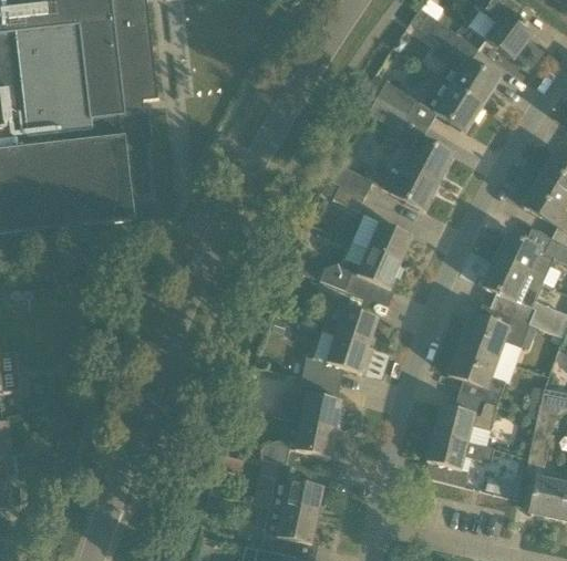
[(0,0),(0,232),(134,218),(132,195),(151,194),(145,144),(151,143),(147,106),(144,106),(143,99),(157,97),(157,95),(155,95),(144,0),(146,0),(0,0)]
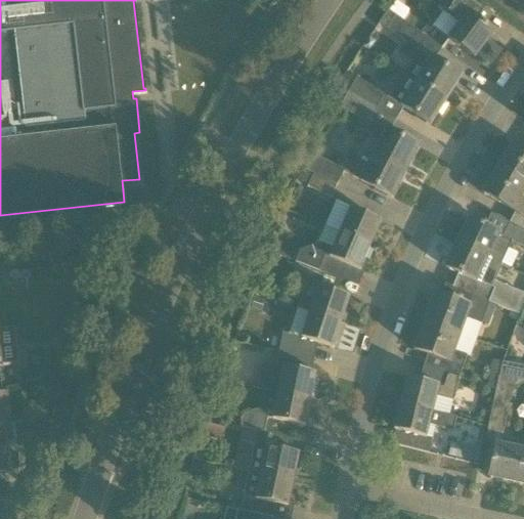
[(461,20),(449,35),(474,53),(493,28),(484,22),(493,10),(494,10),(485,3),(481,0),(440,0),(438,3),(443,7),(461,20)]
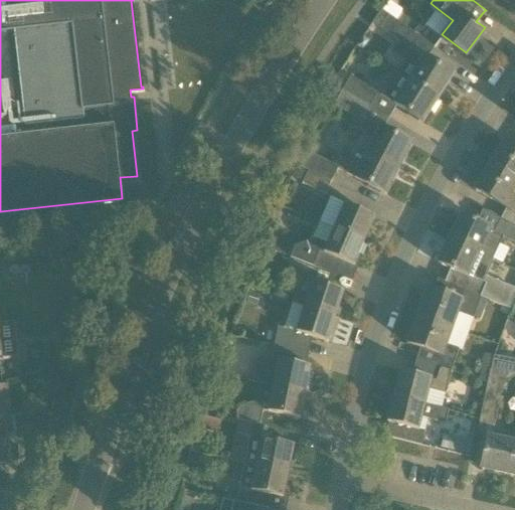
[(383,11),(376,21),(381,24),(380,25),(399,38),(392,49),(404,57),(416,65),(408,77),(438,97),(453,71),(427,54),(426,54),(407,42),(415,30),(389,13),(388,14),(383,11)]
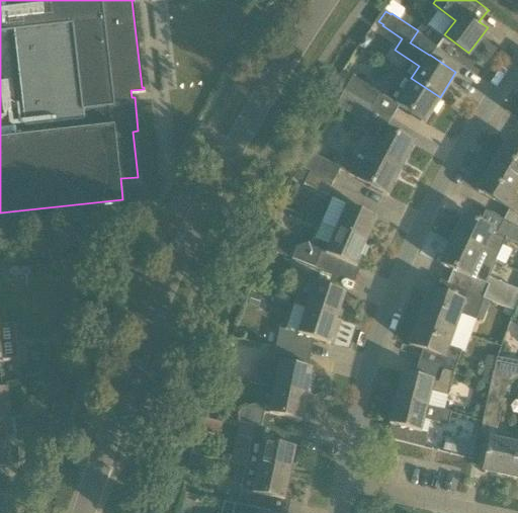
[(399,71),(383,93),(397,101),(398,102),(425,119),(440,97),(399,71)]
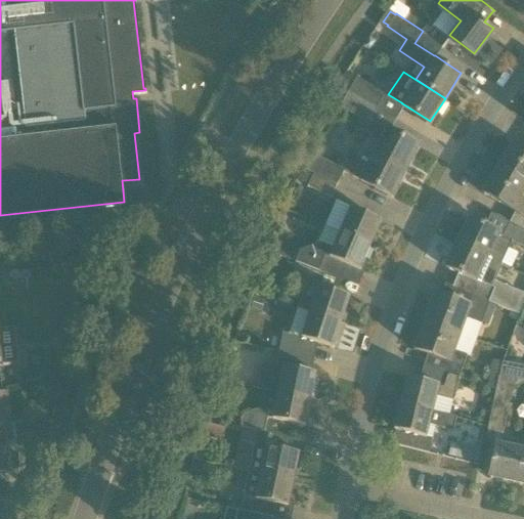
[(356,75),(348,89),(377,105),(385,91),(356,75)]
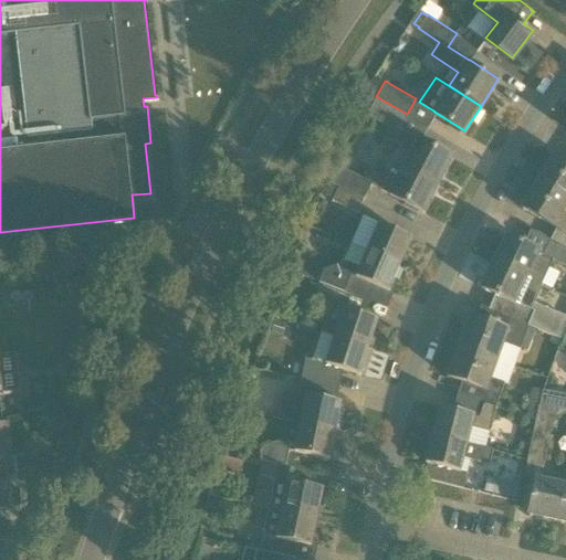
[(407,114),(376,96),(366,112),(389,124),(387,129),(392,133),(390,137),(404,144),(401,146),(410,150),(402,165),(437,182),(451,154),(420,138),(399,127),(407,114)]
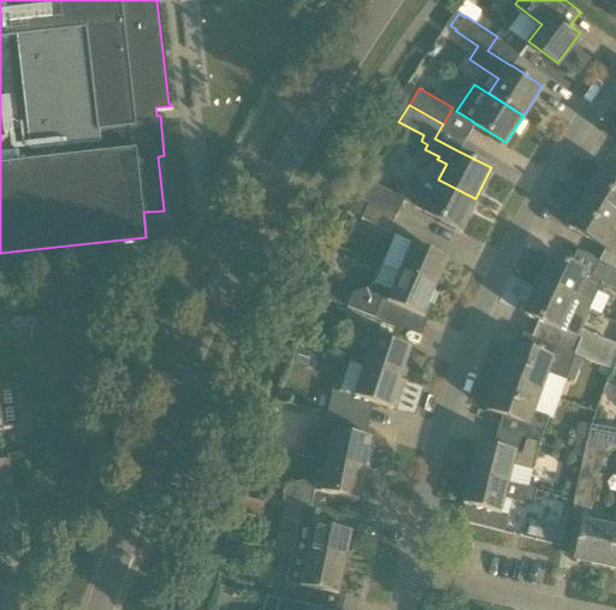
[(615,172),(602,165),(585,194),(615,212),(615,172)]
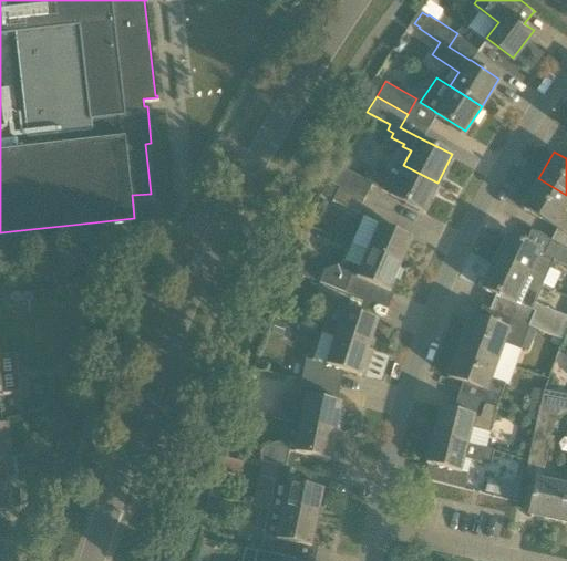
[(372,183),(390,191),(423,209),(437,183),(403,165),(398,176),(389,172),(387,175),(373,168),(371,174),(366,170),(363,176),(340,163),(331,179),(340,184),(366,196),(372,183)]
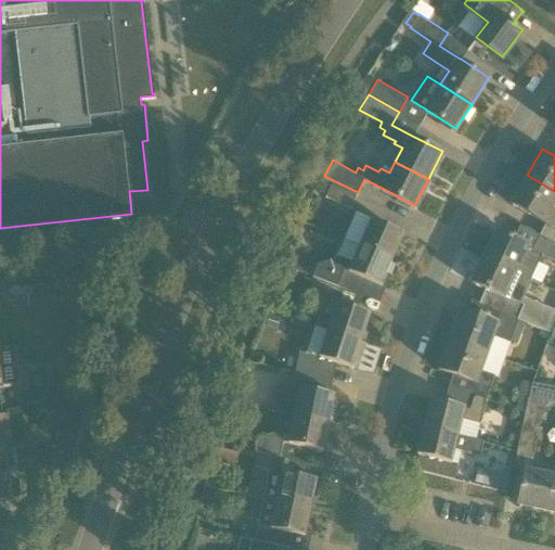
[(554,191),(527,175),(512,201),(545,221),(540,232),(554,241),(554,191)]
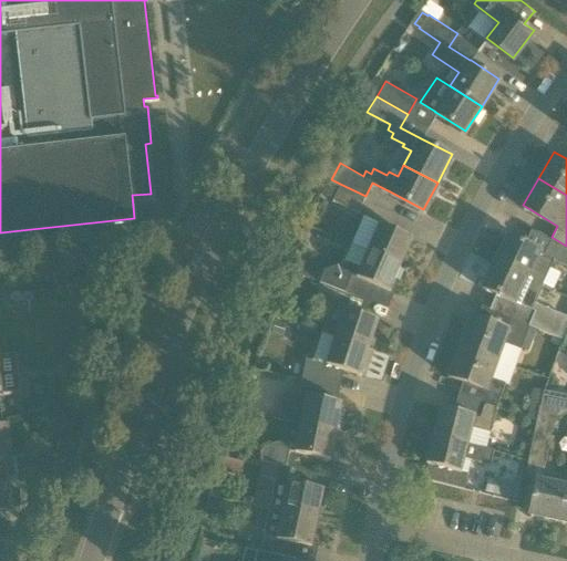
[(340,184),(333,197),(332,197),(358,210),(366,196),(340,184)]
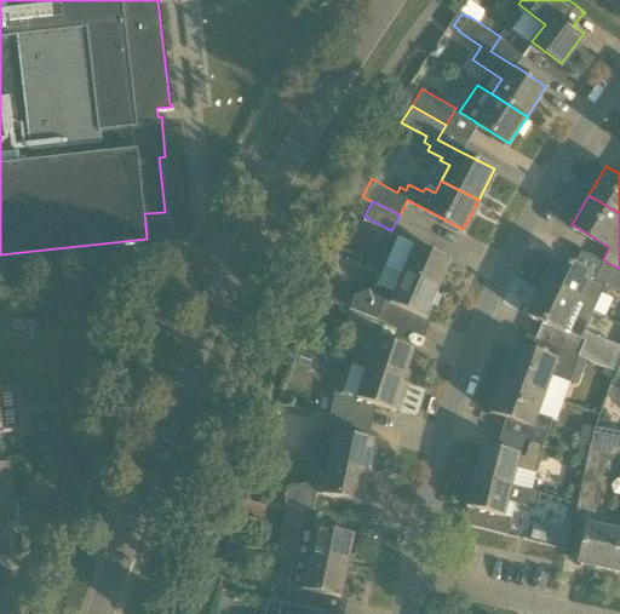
[(451,258),(415,242),(402,273),(437,287),(451,258)]
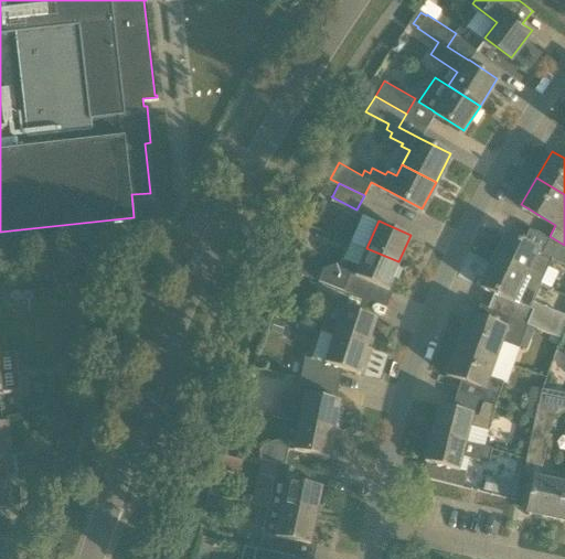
[(493,259),(539,281),(540,279),(547,264),(551,256),(564,262),(564,245),(550,236),(541,249),(537,247),(523,240),(505,233),(493,259)]
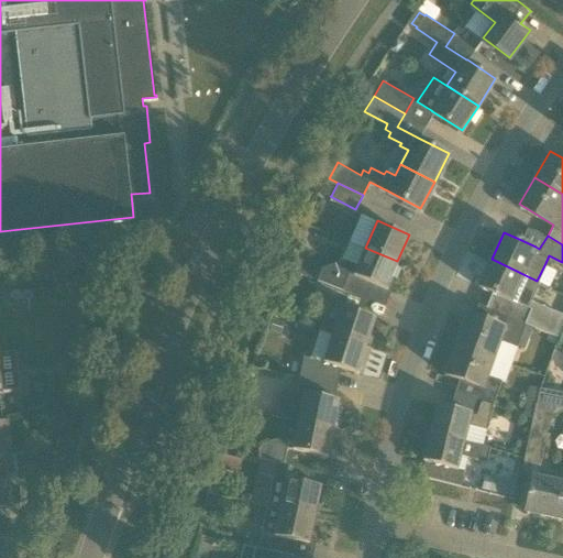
[(365,248),(359,263),(346,258),(322,265),(318,279),(367,297),(373,282),(386,287),(397,261),(365,248)]
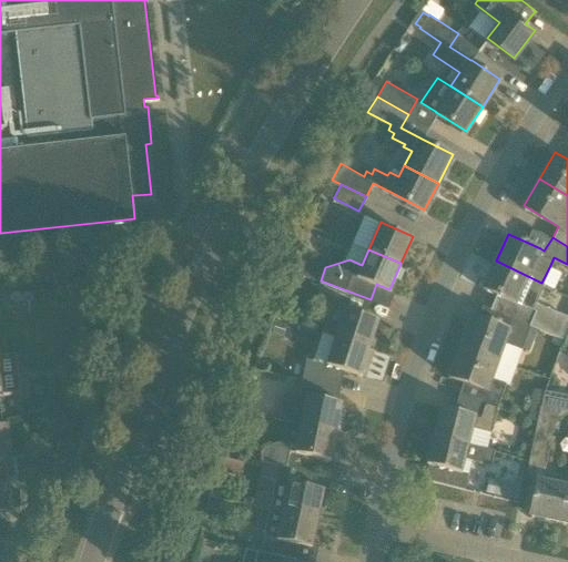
[(510,299),(504,313),(526,323),(528,324),(563,336),(567,322),(567,314),(536,302),(544,284),(541,283),(496,261),(484,286),(510,299)]
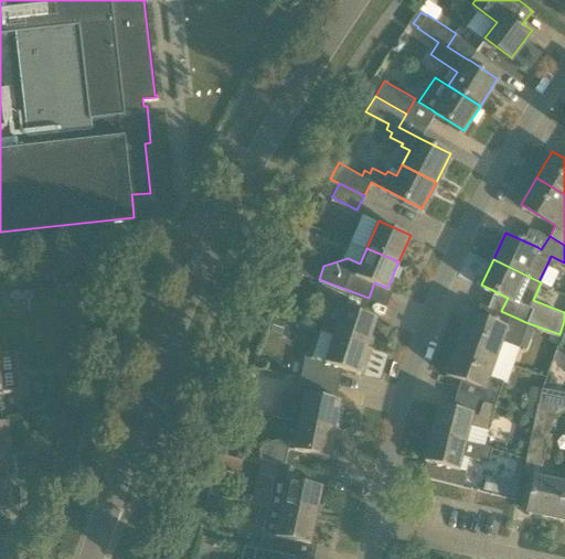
[(65,273),(65,275),(65,276),(66,276),(66,277),(66,278),(67,279),(68,280),(70,281),(71,281),(71,282),(72,282),(73,282),(74,282),(75,282),(76,282),(77,282),(77,281),(78,281),(80,280),(81,279),(82,278),(82,277),(82,276),(83,275),(83,273),(83,272),(82,271),(82,270),(82,269),(81,269),(81,268),(80,268),(80,267),(78,267),(77,266),(76,266),(75,266),(74,266),(73,266),(72,266),(71,266),(70,267),(68,267),(68,268),(67,268),(67,269),(66,270),(66,271),(65,272),(65,273)]
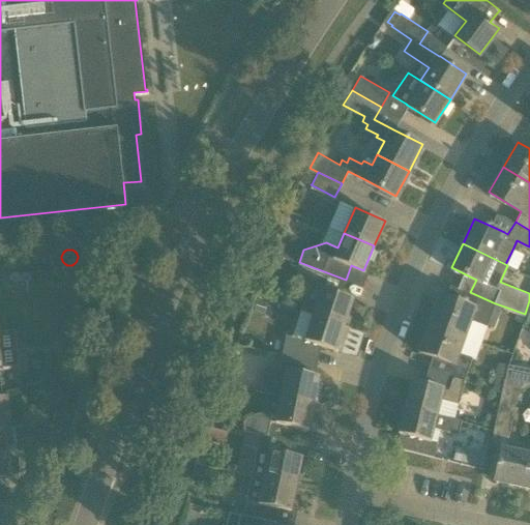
[(346,280),(299,262),(293,276),(310,283),(300,309),(345,323),(353,296),(341,293),(346,280)]
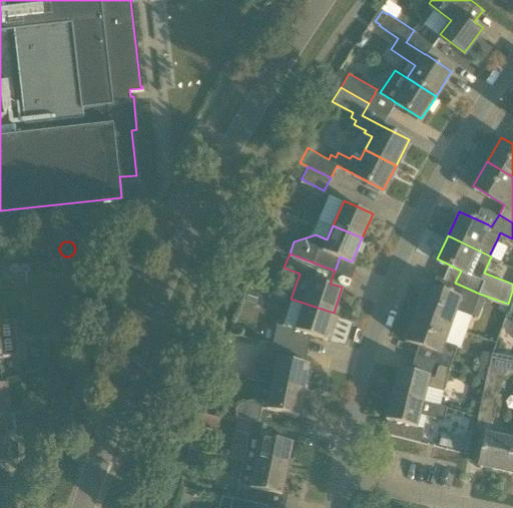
[(455,309),(468,313),(469,310),(475,292),(455,283),(443,277),(442,277),(437,289),(432,287),(426,285),(416,313),(449,325),(455,309)]
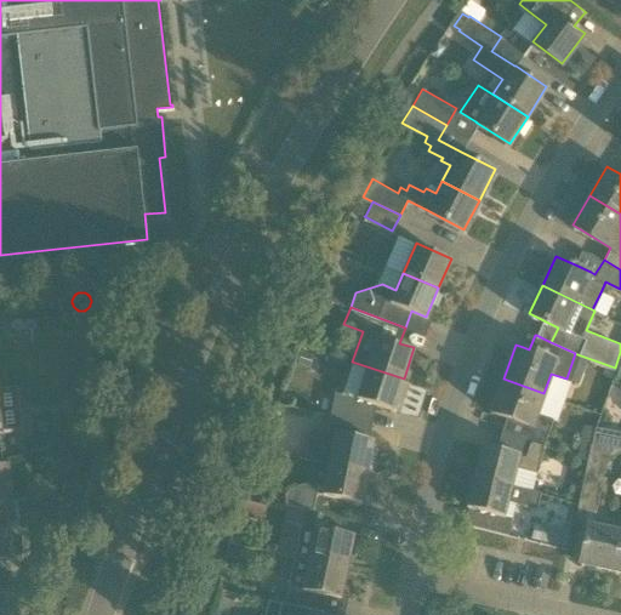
[(393,409),(404,379),(352,362),(342,392),(335,391),(331,413),(343,415),(372,421),(376,403),(393,409)]
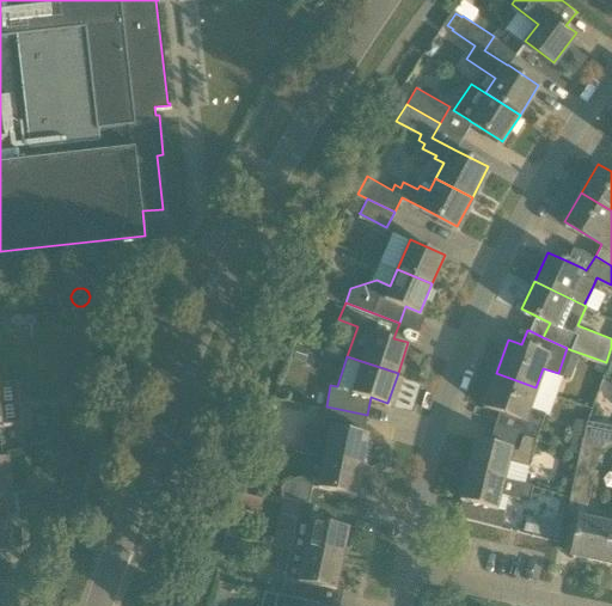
[(500,409),(495,423),(524,432),(536,435),(545,410),(530,404),(536,387),(496,373),(484,404),(500,409)]
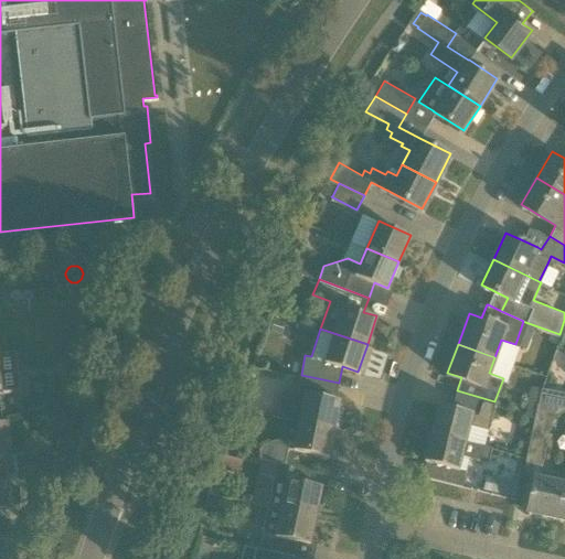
[(277,415),(299,420),(299,419),(333,427),(340,398),(336,397),(339,383),(301,375),(298,390),(283,387),(277,415)]
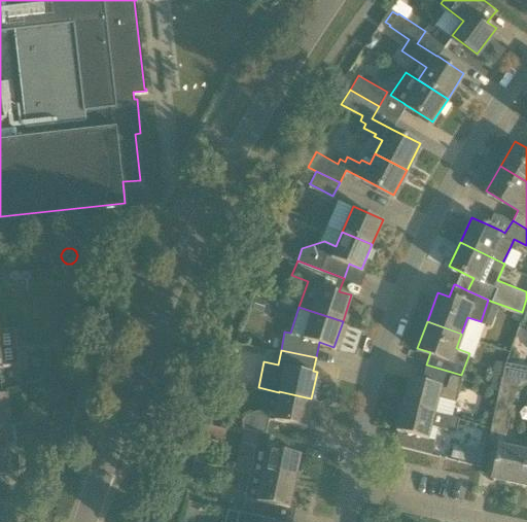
[(498,387),(501,375),(504,360),(495,358),(489,385),(498,387)]
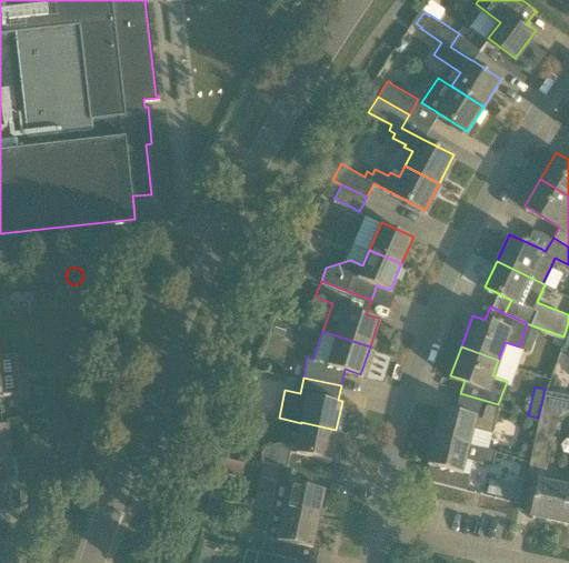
[(441,405),(435,434),(490,449),(490,448),(495,432),(491,431),(498,404),(487,401),(460,393),(455,409),(441,405)]
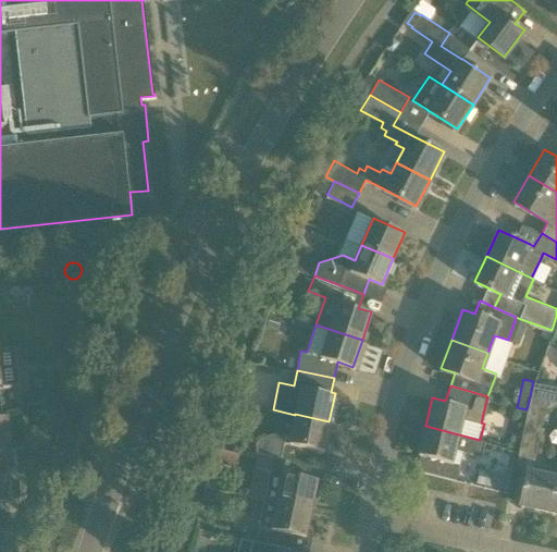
[(527,409),(516,463),(532,467),(546,400),(530,396),(527,409)]
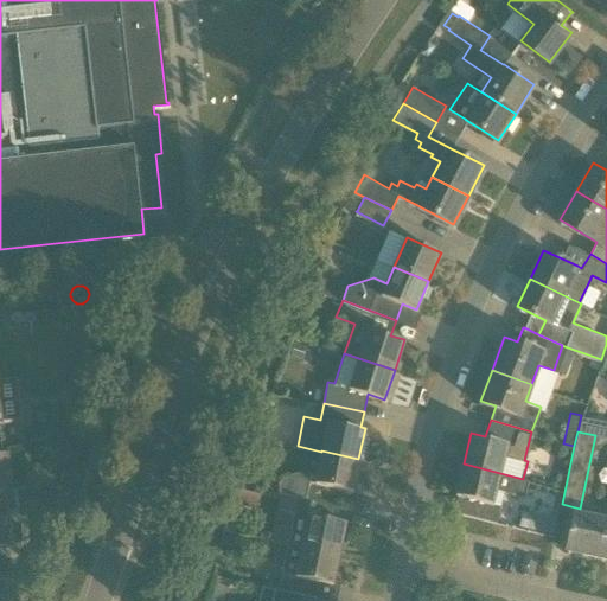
[(0,542),(11,541),(11,539),(21,538),(19,520),(8,522),(5,483),(11,483),(7,451),(0,451),(0,542)]
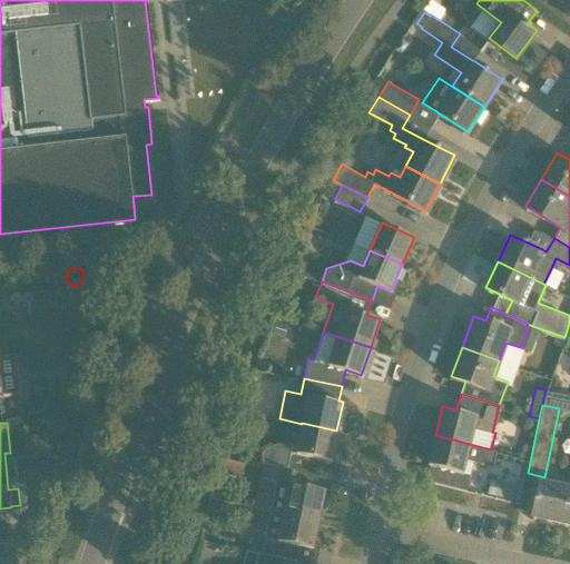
[(261,461),(279,464),(281,464),(315,471),(317,456),(331,459),(336,431),(302,423),(302,424),(298,441),(286,438),(264,447),(261,461)]
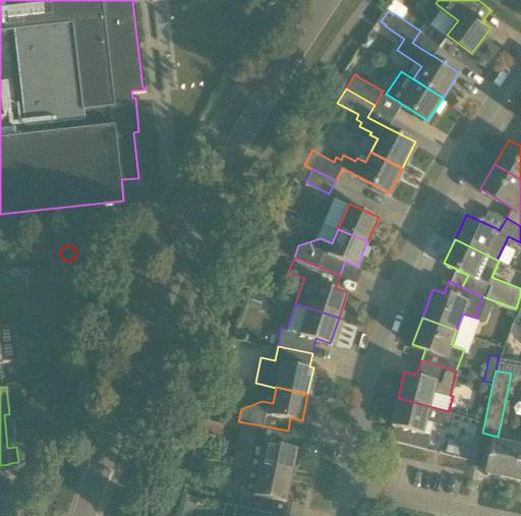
[(453,411),(449,410),(449,411),(398,398),(392,423),(393,424),(390,438),(425,447),(429,432),(423,430),(426,418),(450,424),(453,411)]
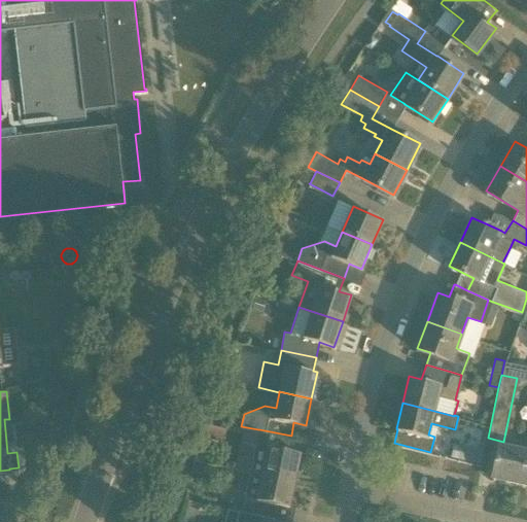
[(205,420),(203,432),(222,437),(224,424),(205,420)]
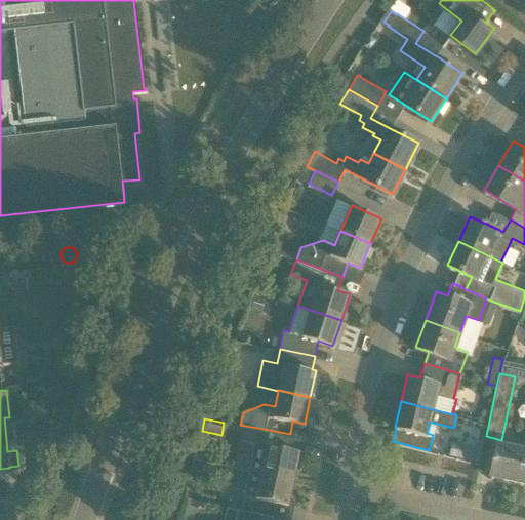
[(261,470),(293,477),(298,450),(287,448),(290,434),(258,428),(257,428),(249,468),(261,470)]
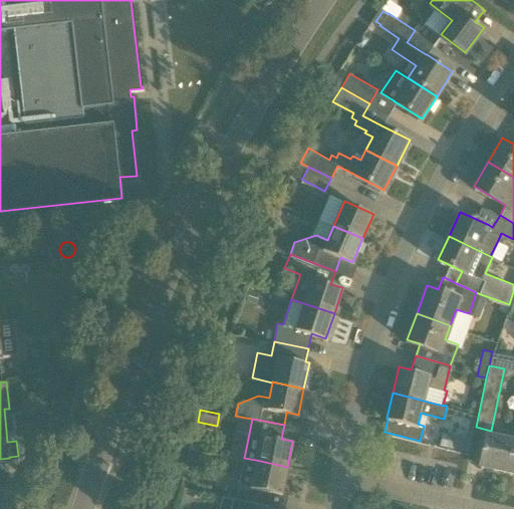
[(443,430),(441,444),(471,448),(472,434),(443,430)]
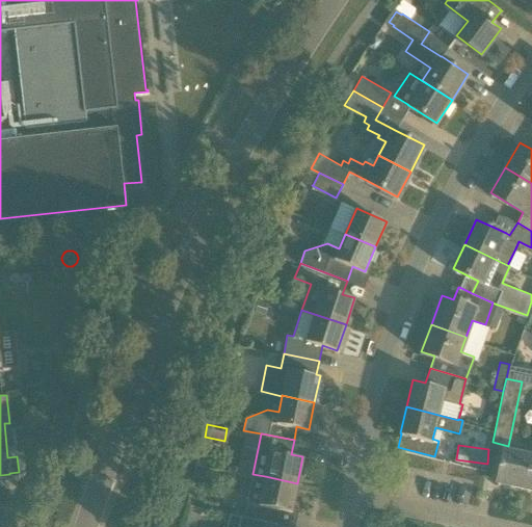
[(525,486),(531,454),(503,448),(497,480),(525,486)]
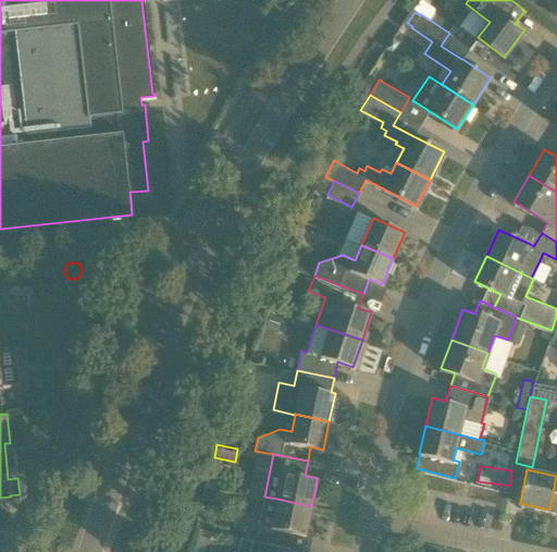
[(264,497),(256,539),(289,546),(293,532),(305,535),(311,506),(277,499),(264,497)]
